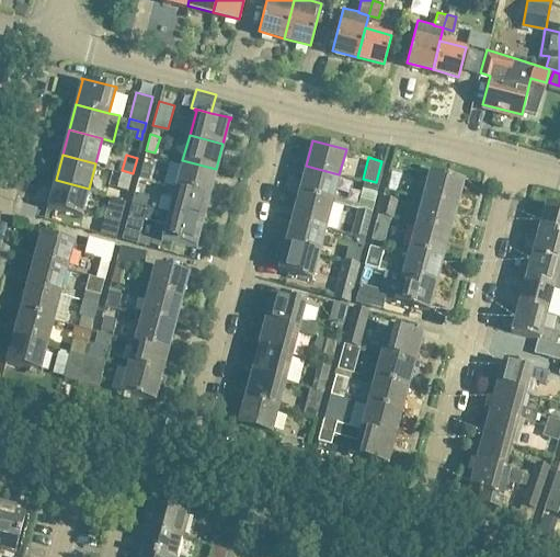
[(209,194),(216,169),(182,160),(175,185),(209,194)]
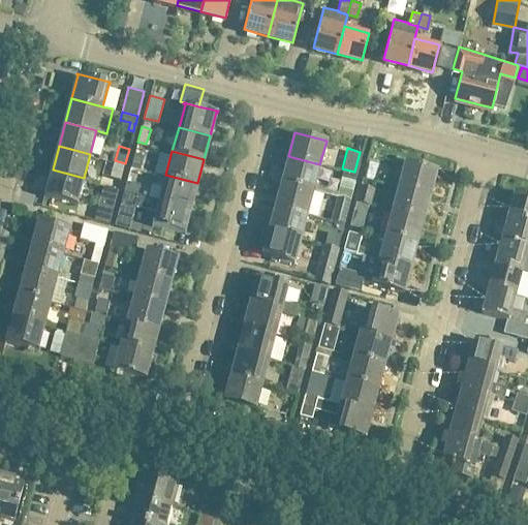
[(399,151),(397,159),(405,161),(408,153),(399,151)]
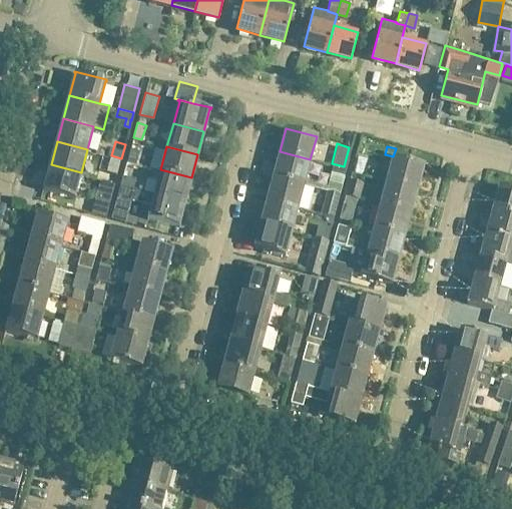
[(128,161),(134,162),(136,163),(140,149),(131,147),(128,161)]
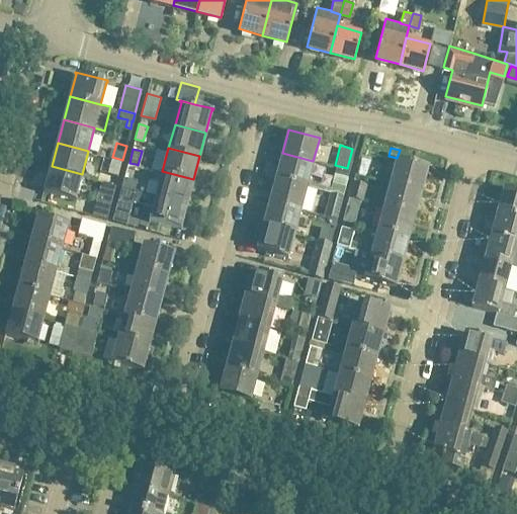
[(307,185),(313,161),(282,153),(276,177),(307,185)]
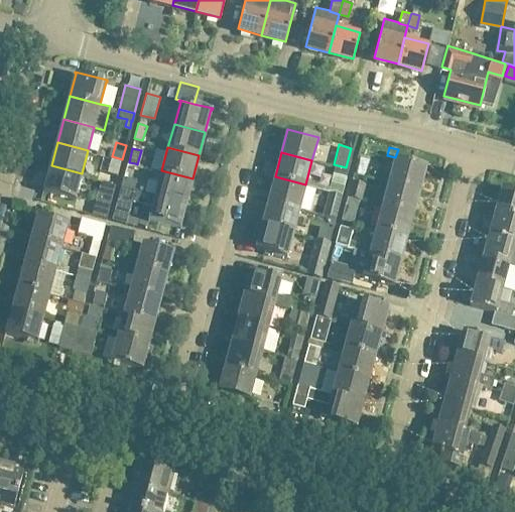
[(356,170),(367,173),(371,157),(361,154),(356,170)]
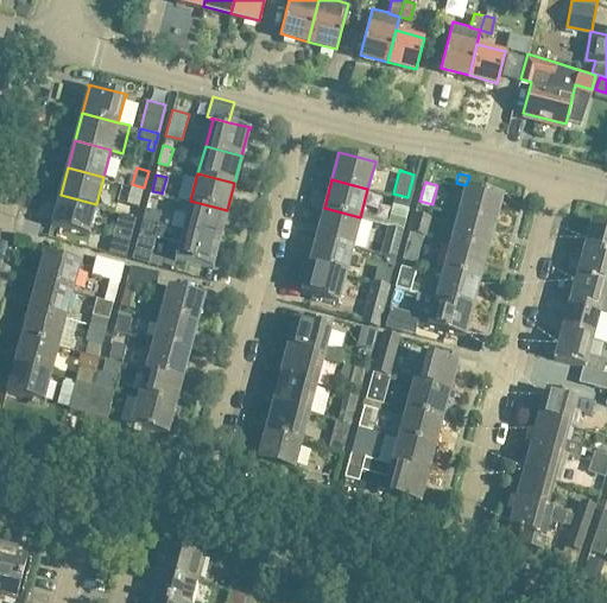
[(132,184),(128,201),(139,204),(144,188),(132,184)]
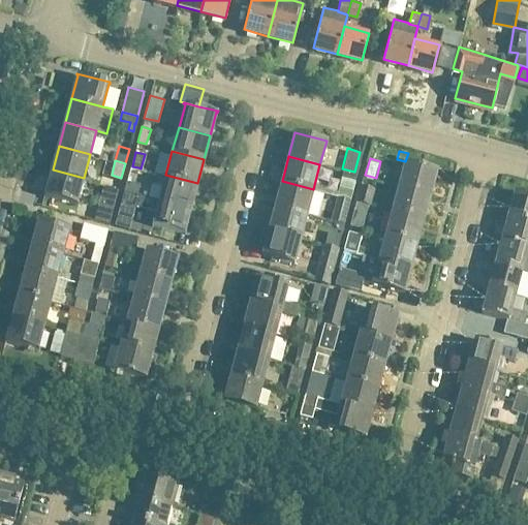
[(430,194),(436,170),(405,161),(399,186),(430,194)]
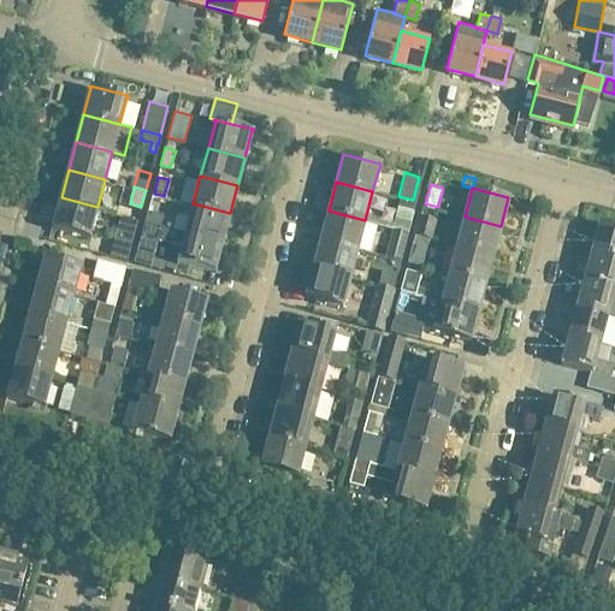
[(90,235),(98,207),(61,197),(54,225),(52,225),(52,226),(90,236),(90,235)]
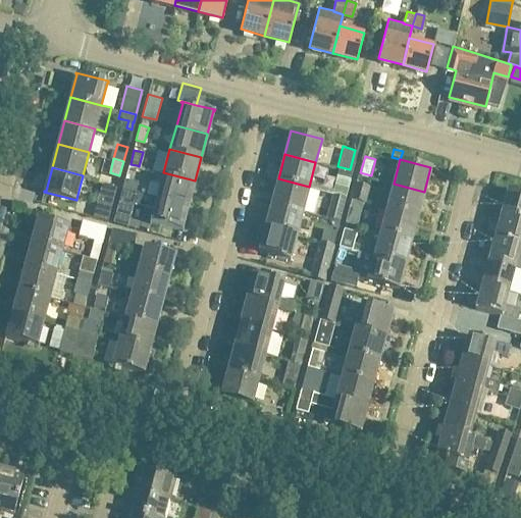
[(159,190),(157,197),(189,205),(195,180),(163,172),(153,169),(150,179),(161,182),(159,190)]
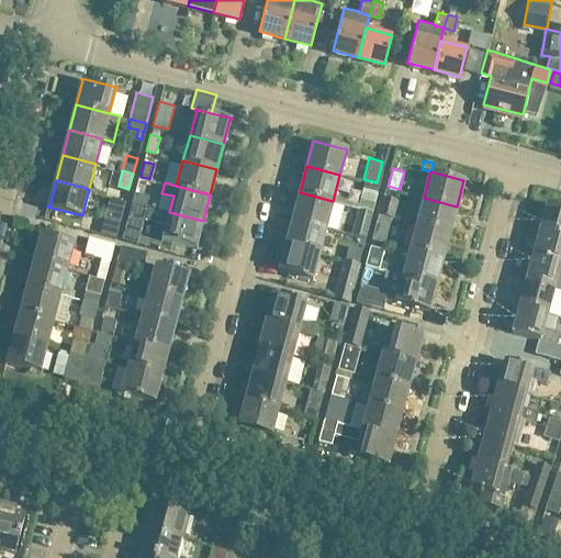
[(379,191),(365,187),(359,208),(363,209),(373,211),(379,191)]
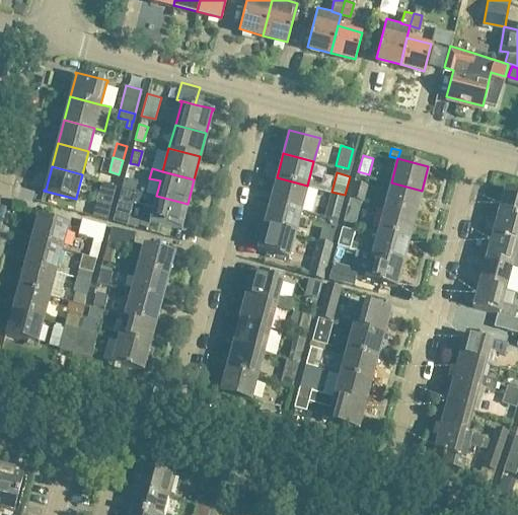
[(134,190),(135,190),(138,178),(125,174),(122,186),(134,190)]
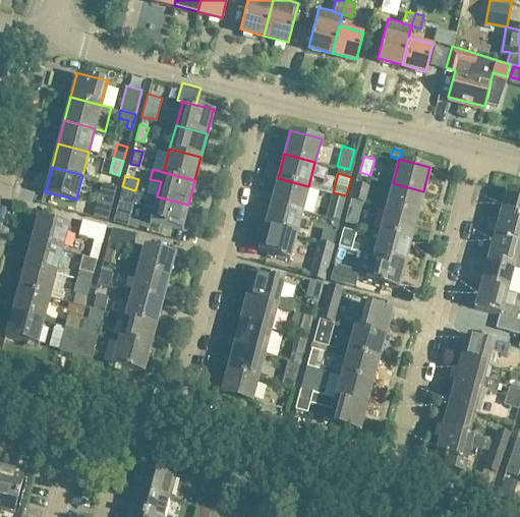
[(308,186),(278,178),(272,202),(302,210),(303,205),(308,186)]
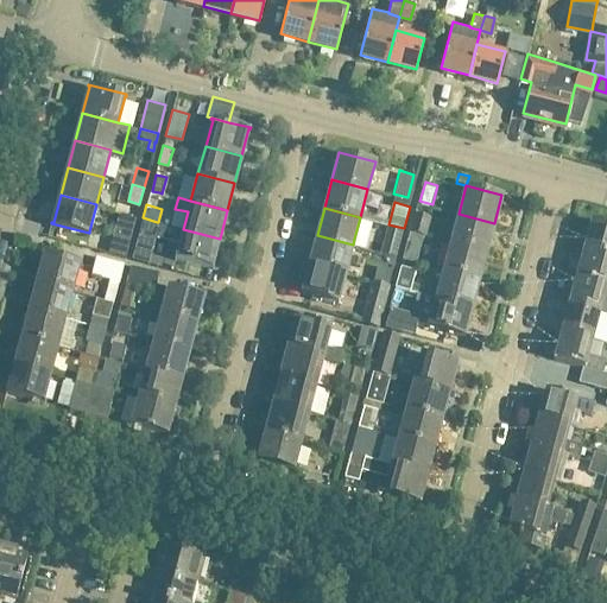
[(415,210),(410,229),(427,233),(431,215),(415,210)]
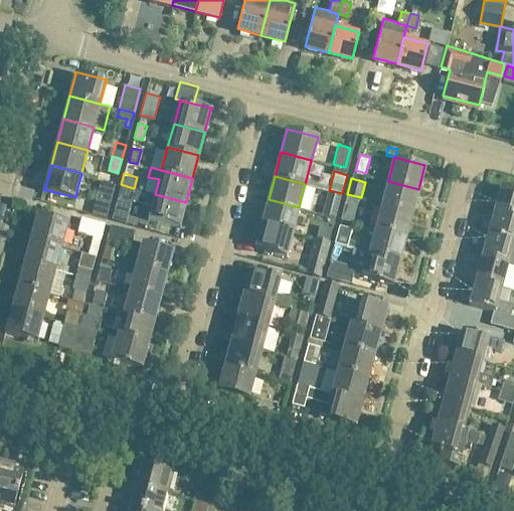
[(412,212),(418,189),(388,181),(381,204),(412,212)]
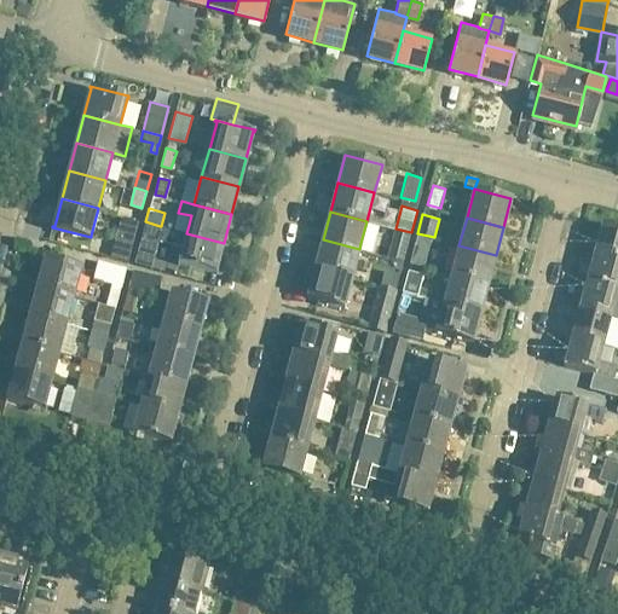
[(159,233),(160,226),(145,221),(142,237),(156,241),(157,238),(159,233)]
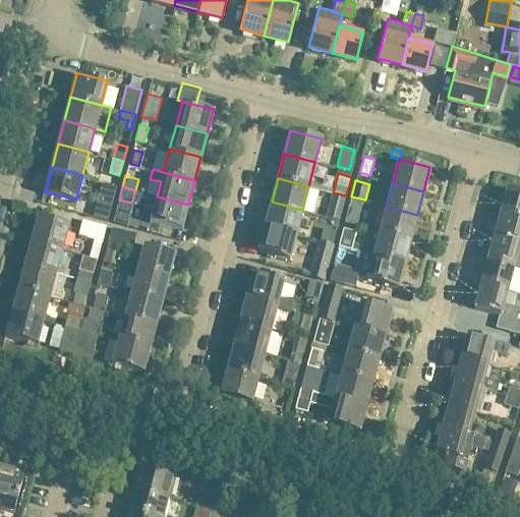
[(519,191),(507,187),(500,213),(519,218),(519,191)]
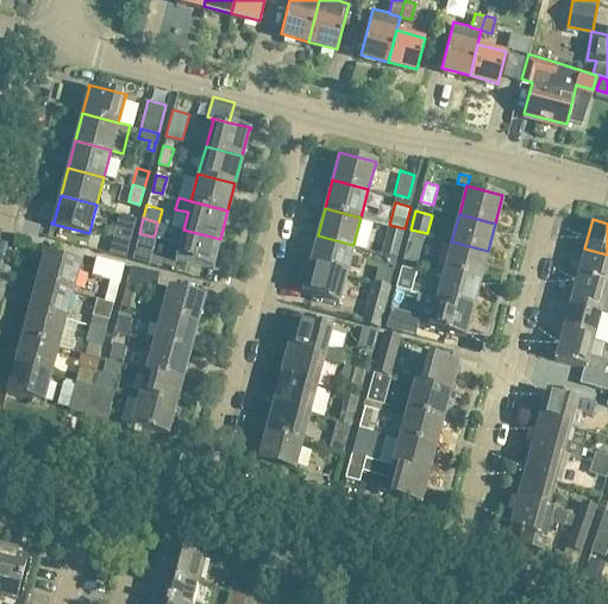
[(220,239),(183,230),(158,222),(157,222),(156,230),(155,234),(181,241),(176,256),(175,255),(174,257),(215,268),(219,266),(223,256),(220,252),(217,251),(220,239)]
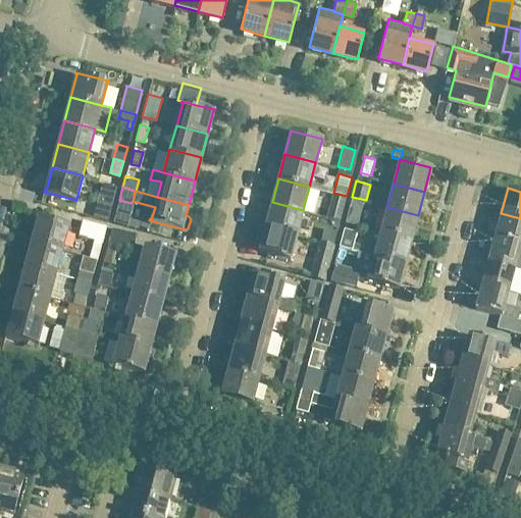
[(337,194),(334,205),(344,208),(347,196),(337,194)]
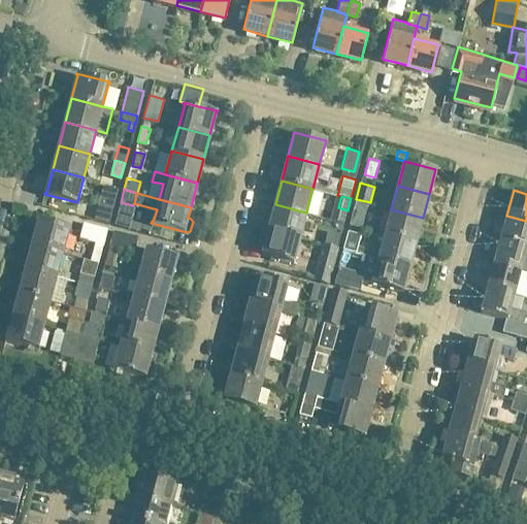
[(97,203),(94,218),(108,222),(112,207),(97,203)]
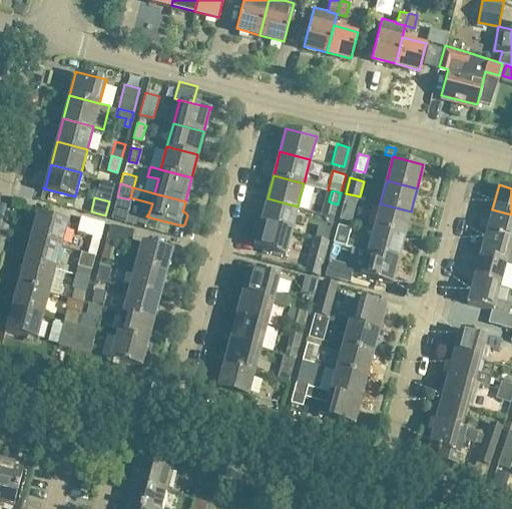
[(292,229),(293,224),(298,206),(268,198),(262,221),(292,229)]
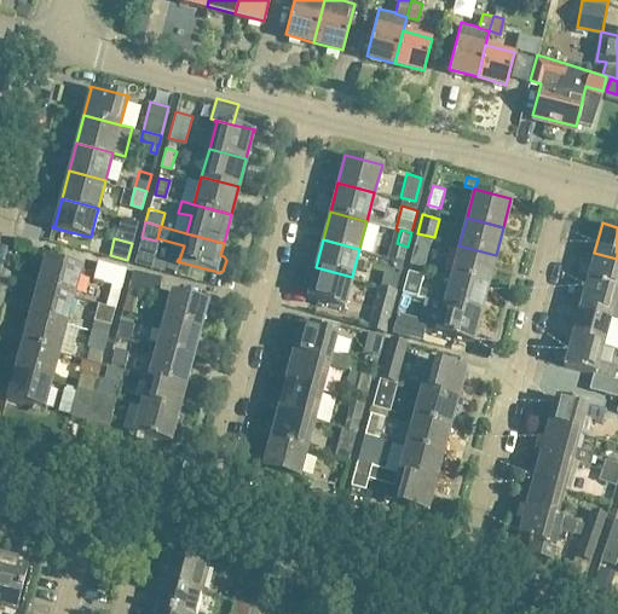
[(428,248),(415,244),(410,262),(423,266),(428,248)]
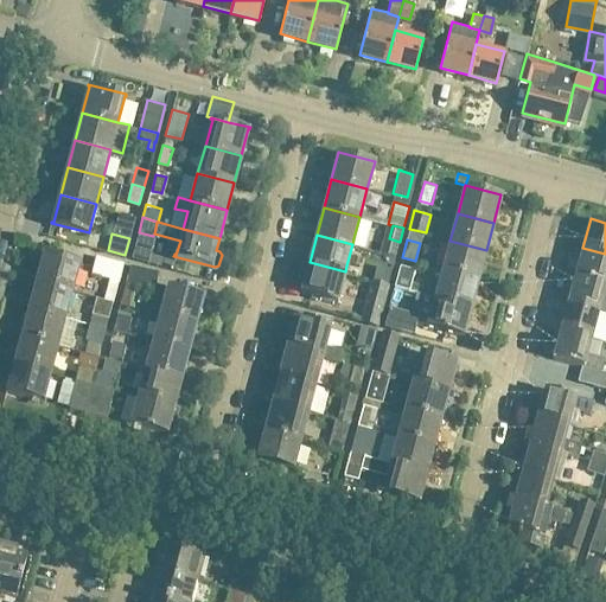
[(396,255),(399,244),(388,241),(384,251),(396,255)]
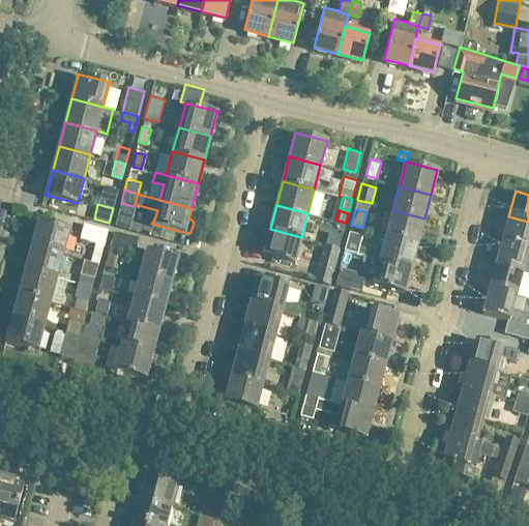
[(418,242),(424,218),(392,210),(386,234),(418,242)]
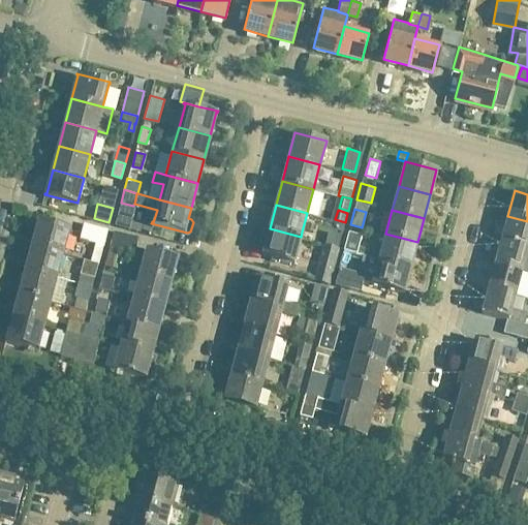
[(527,221),(507,216),(501,240),(527,247),(527,221)]
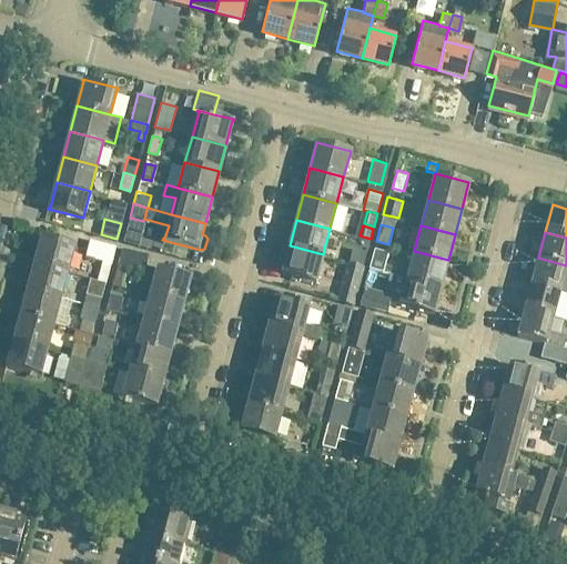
[(68,271),(74,247),(76,247),(77,244),(40,234),(40,237),(41,238),(34,261),(68,271)]
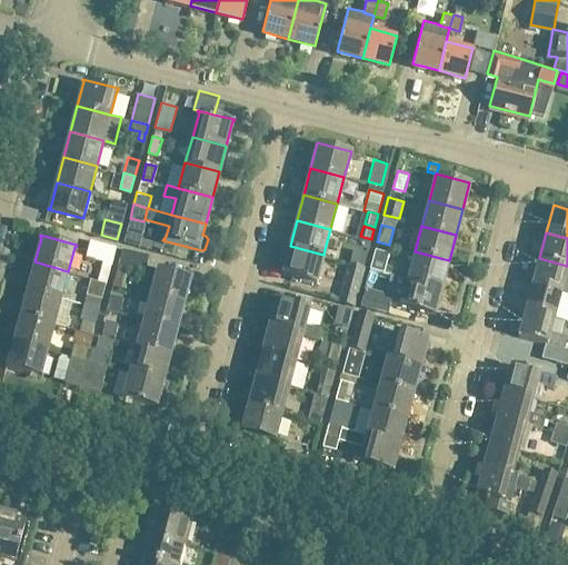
[(117,245),(90,238),(86,255),(112,261),(117,245)]
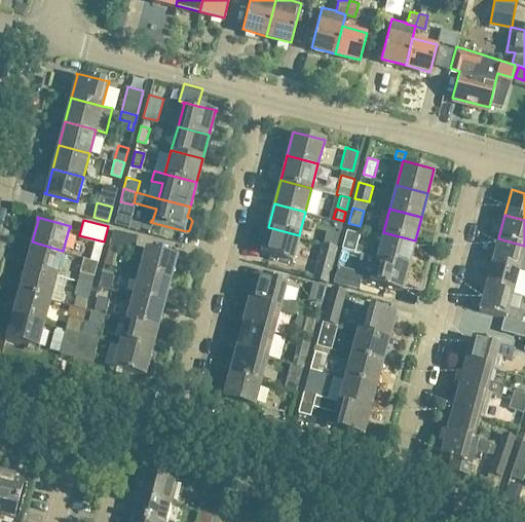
[(261,241),(264,241),(261,252),(293,260),(299,235),(268,227),(267,228),(265,227),(262,228),(259,238),(261,241)]
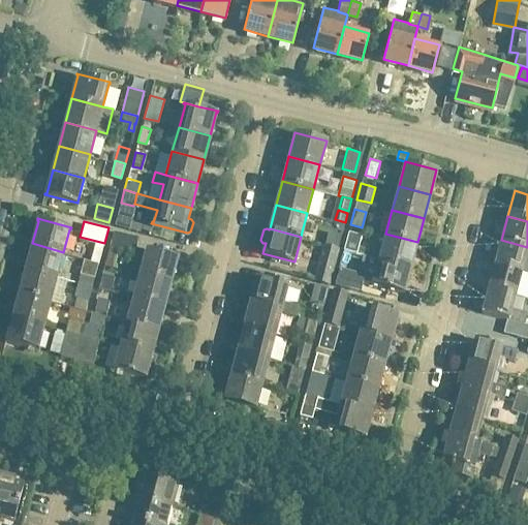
[(134,252),(138,236),(115,229),(110,246),(134,252)]
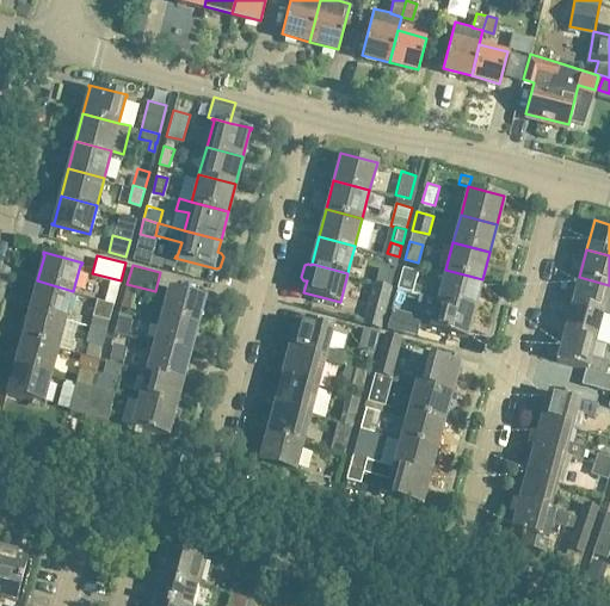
[(474,307),(482,279),(445,270),(439,291),(423,286),(421,284),(416,282),(418,270),(404,266),(399,286),(411,290),(429,295),(474,307)]
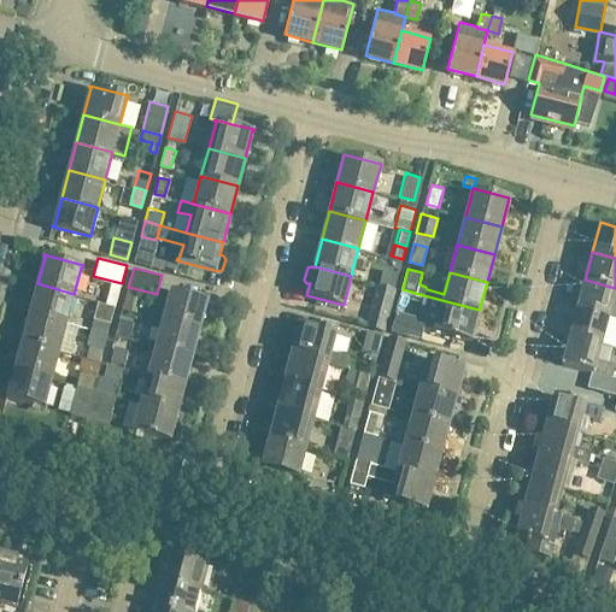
[(615,288),(585,280),(576,309),(609,317),(615,318),(615,288)]
